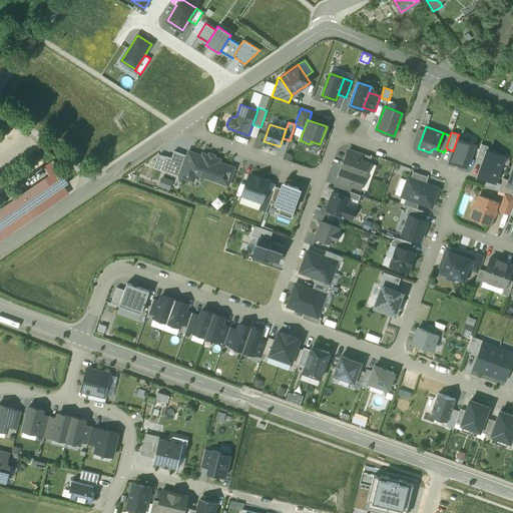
[(249,137),(247,145),(262,148),(263,142),(259,141),(259,139),(249,137)]
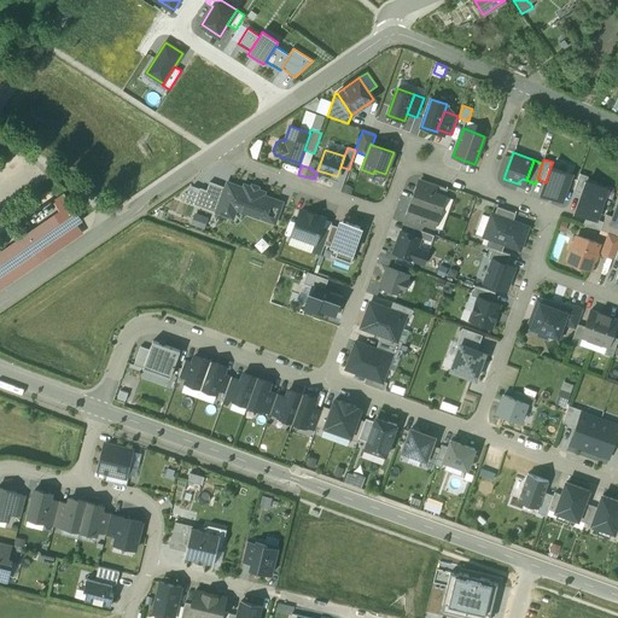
[(571,174),(551,167),(546,182),(542,193),(563,200),(571,174)]
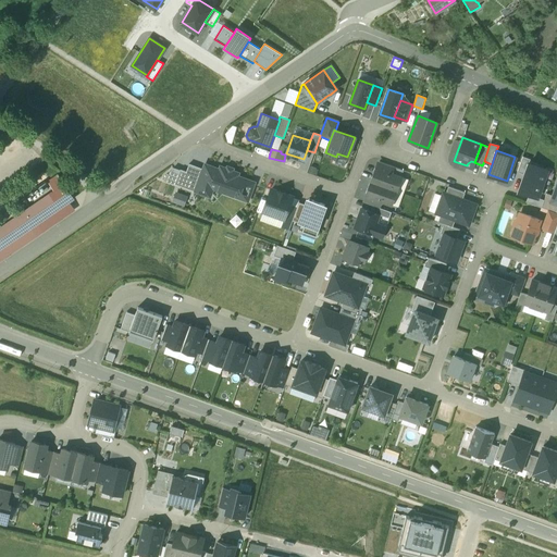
[(347,157),(337,153),(336,157),(334,162),(344,166),(347,157)]
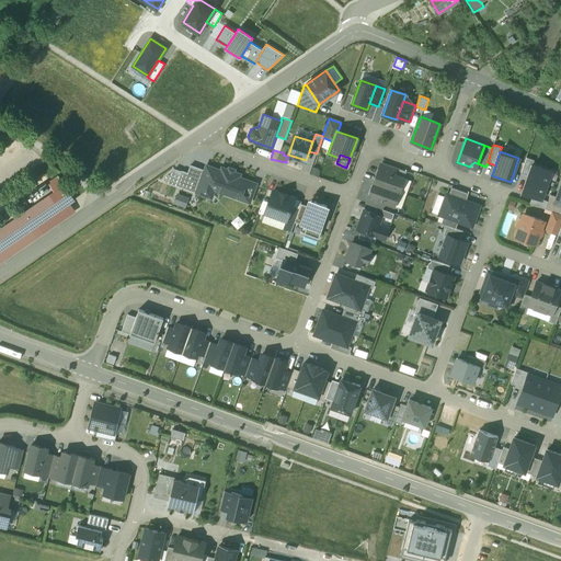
[(522,172),(528,174),(533,162),(534,163),(535,160),(527,157),(522,172)]
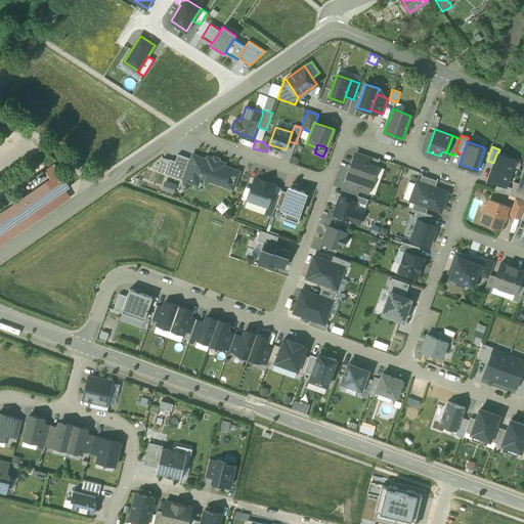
[(370,157),(357,151),(354,159),(368,163),(370,157)]
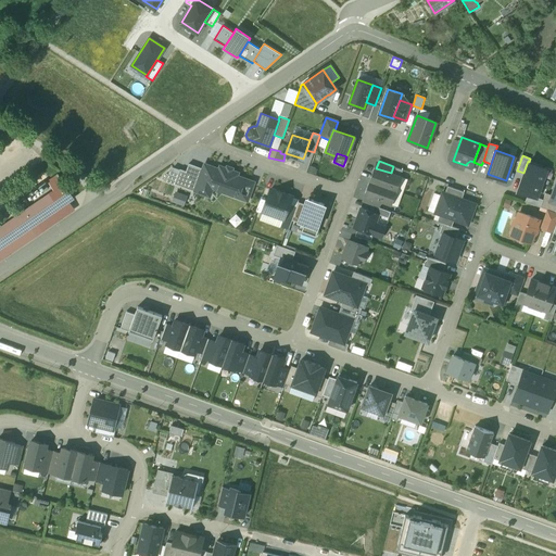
[(529,162),(528,161),(523,173),(517,190),(527,194),(538,198),(548,168),(529,162)]
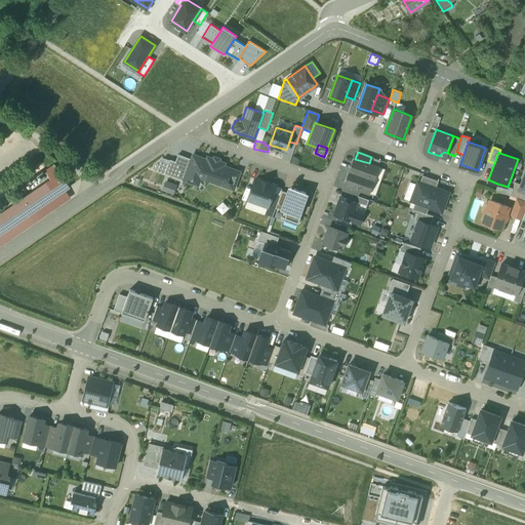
[(192,159),(178,154),(175,161),(170,159),(165,172),(184,179),(192,159)]
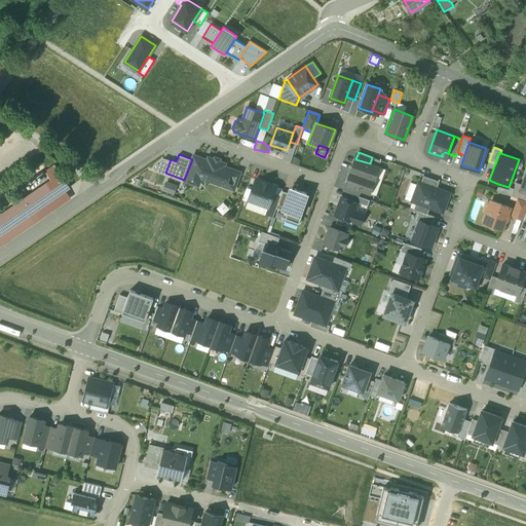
[(225,163),(208,157),(207,160),(193,155),(192,159),(184,180),(198,185),(200,178),(233,189),(240,172),(224,166),(225,163)]
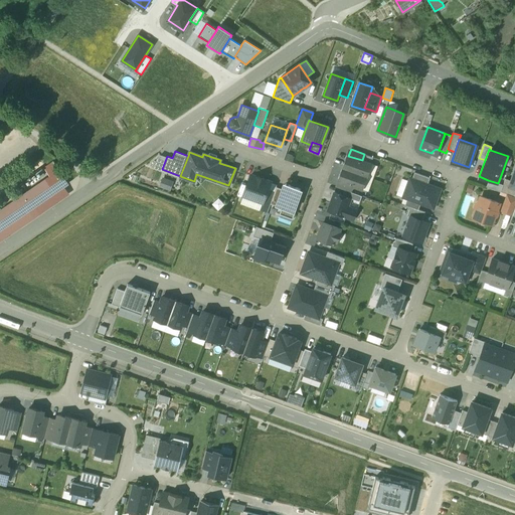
[(348,156),(347,155),(343,168),(366,176),(370,164),(362,160),(348,156)]
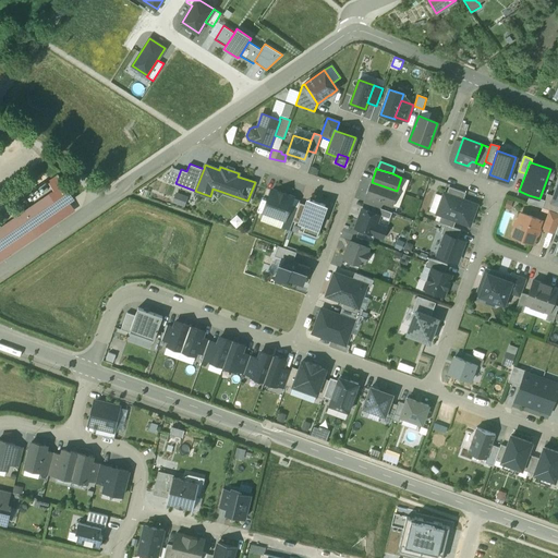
[(45,182),(51,192),(63,184),(57,174),(45,182)]
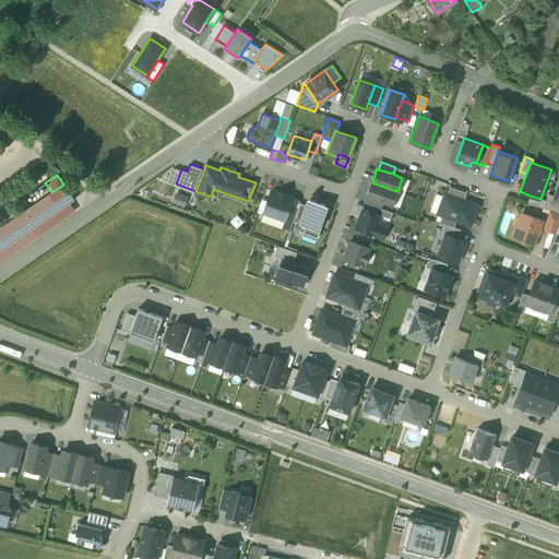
[(51,192),(45,182),(23,198),(30,207),(51,192)]
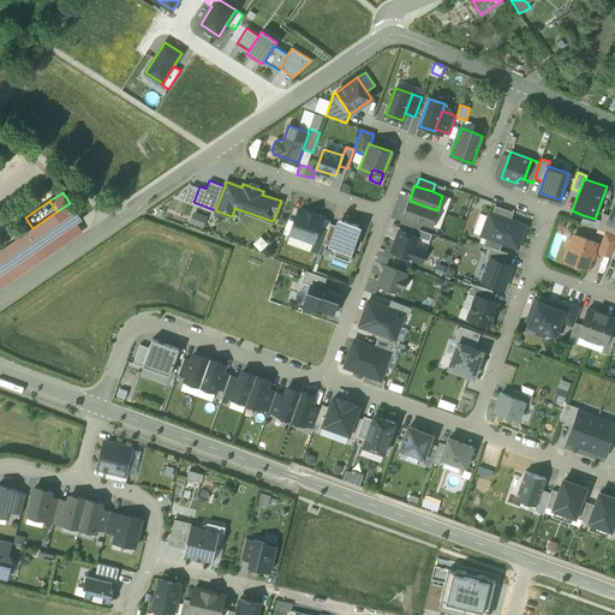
[(437,210),(410,201),(404,215),(405,216),(422,222),(431,226),(437,210)]
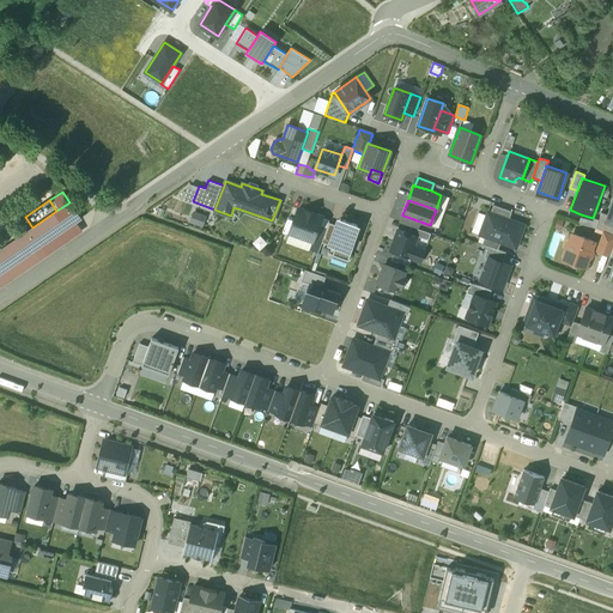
[(80,219),(70,202),(56,211),(32,228),(0,249),(0,285),(82,230),(76,222),(80,219)]
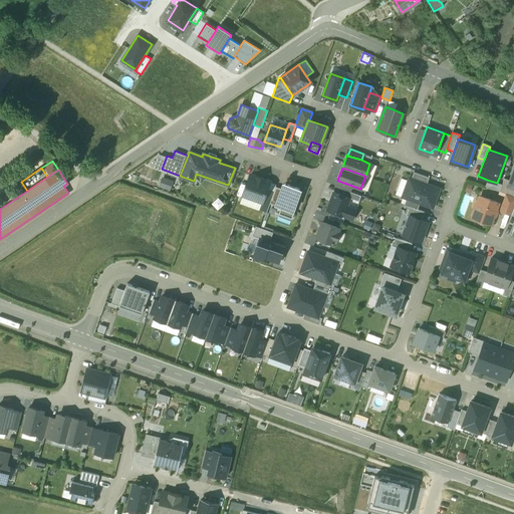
[(429,178),(414,172),(412,179),(427,184),(429,178)]
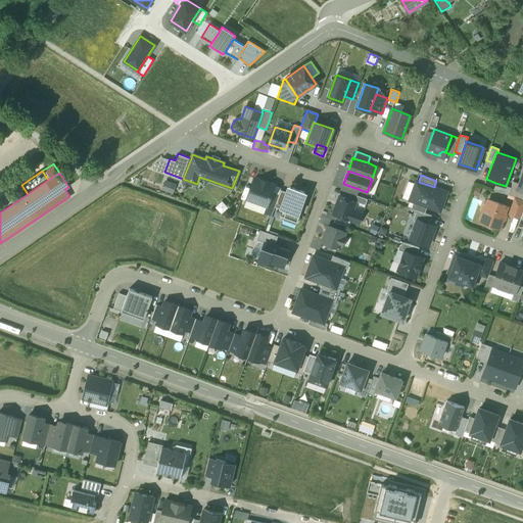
[(268,181),(262,179),(262,180),(254,178),(246,199),(266,206),(267,205),(272,192),(275,185),(268,182),(268,181)]
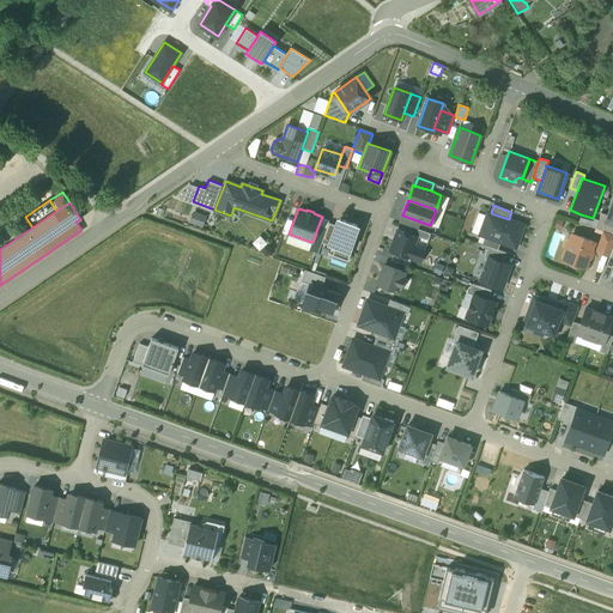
[(491,213),(487,212),(486,217),(479,235),(485,236),(501,242),(516,248),(519,241),(516,237),(519,234),(521,232),(523,225),(509,219),(491,213)]
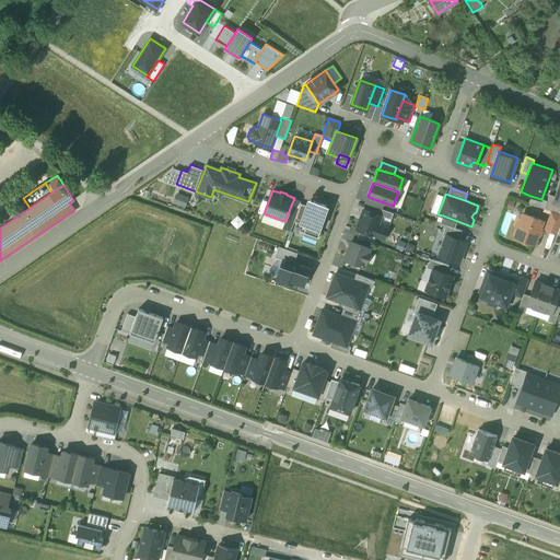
[(187,198),(177,195),(174,202),(184,206),(187,198)]
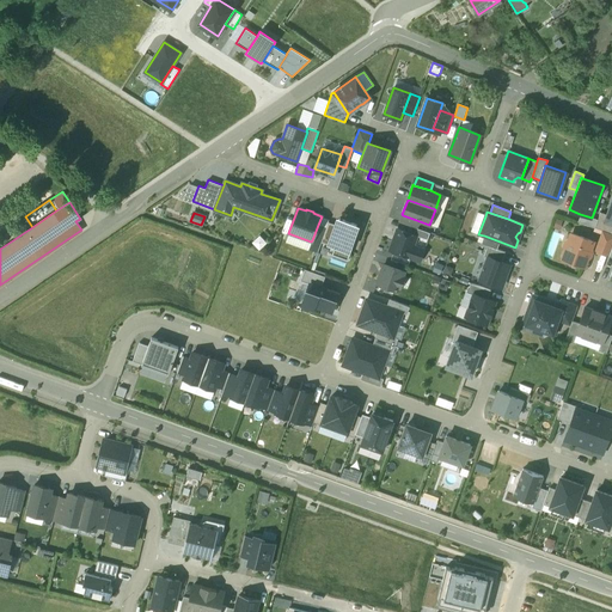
[(485,216),(477,213),(471,231),(478,234),(485,216)]
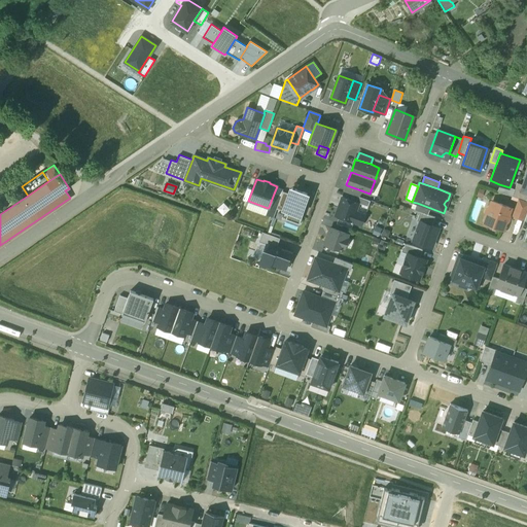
[(520,199),(526,202),(526,199),(526,194),(520,191),(523,185),(517,183),(515,189),(513,197),(520,199)]
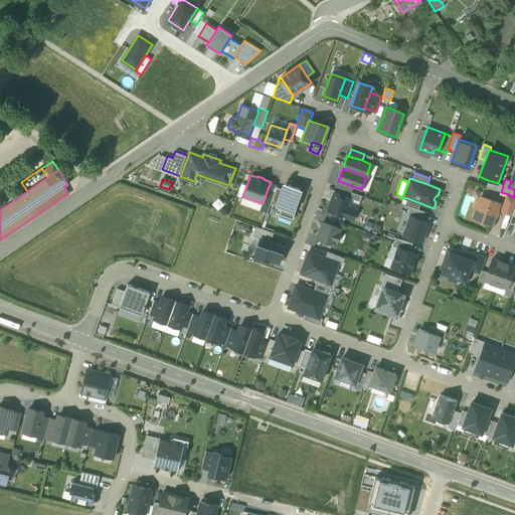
[(498,183),(488,180),(486,187),(501,192),(503,185),(498,183)]
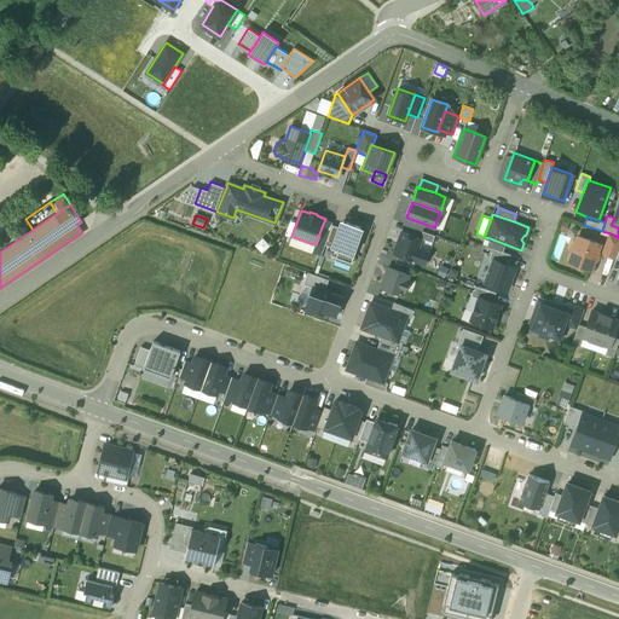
[(424,224),(408,218),(405,225),(415,229),(421,231),(424,224)]
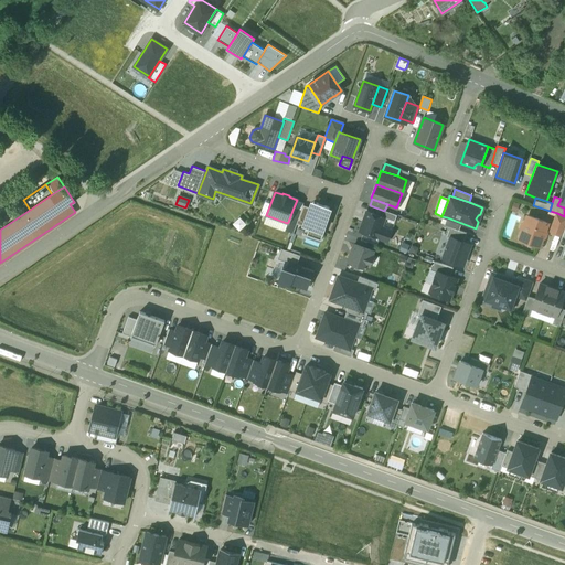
[(329,208),(313,201),(311,208),(305,226),(309,227),(320,232),(328,210),(329,208)]
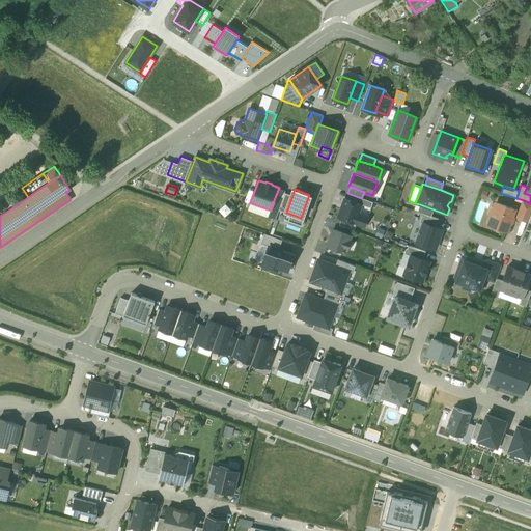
[(292,195),(284,193),(282,197),(283,198),(278,210),(286,213),(292,195)]
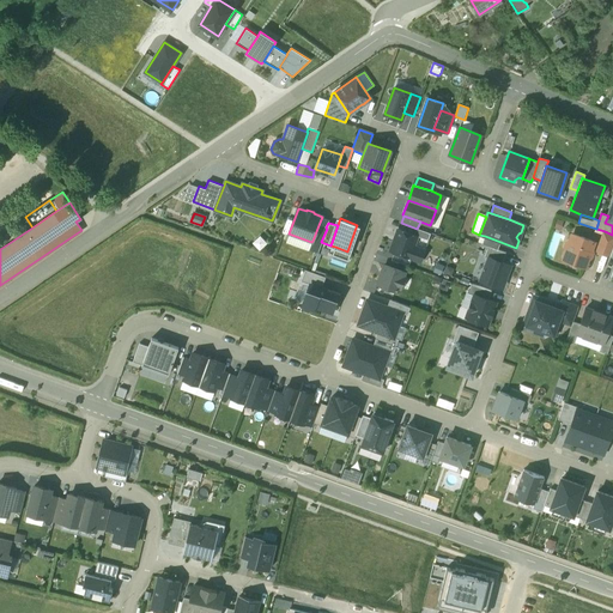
[(326,228),(319,225),(313,241),(311,242),(309,249),(317,253),(321,242),(327,229),(326,228)]
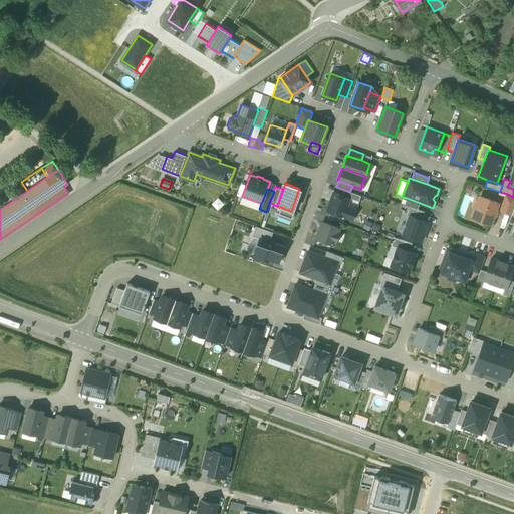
[(349,192),(344,190),(342,195),(350,198),(358,201),(360,196),(349,192)]
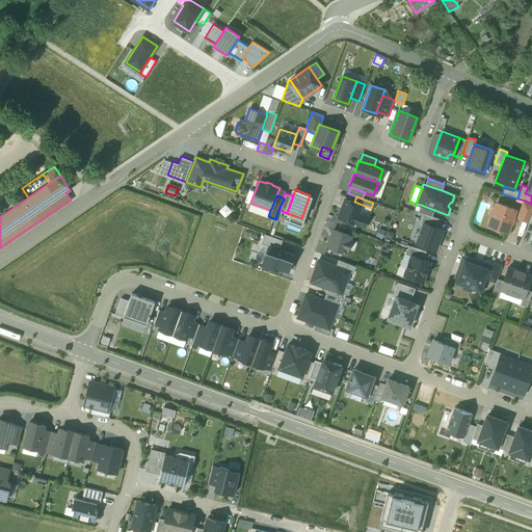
[(301,218),(291,214),(288,221),(302,225),(312,198),(309,197),(301,218)]
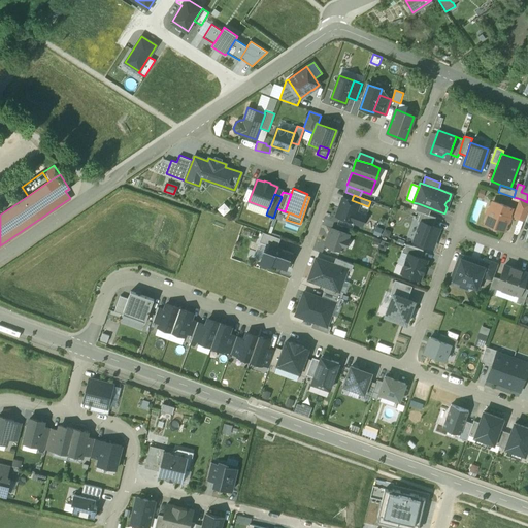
[(352,200),(342,197),(335,216),(353,222),(360,203),(352,200)]
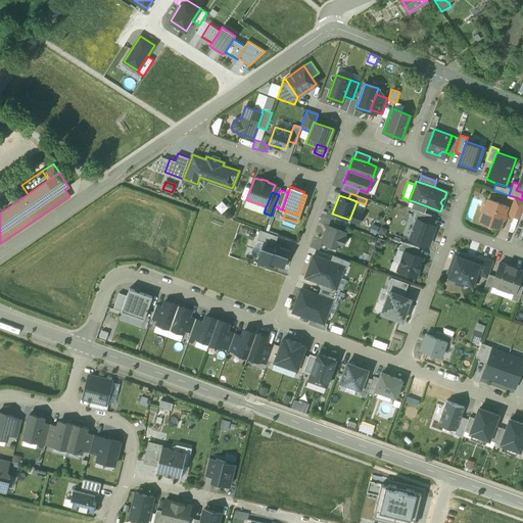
[(522,199),(522,200),(516,197),(513,204),(515,205),(512,215),(520,218),(522,209),(522,199)]
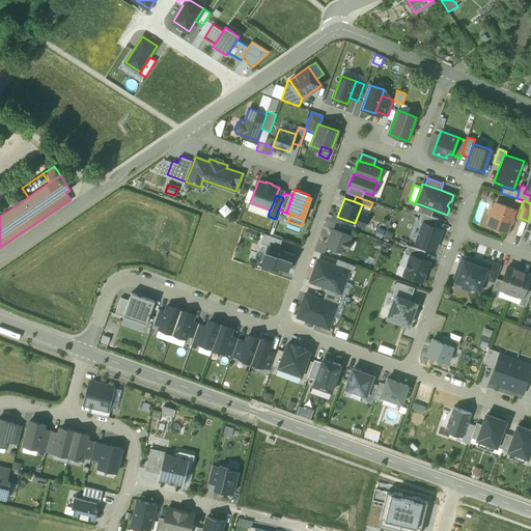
[(513,210),(496,203),(494,211),(493,211),(491,211),(490,214),(491,216),(492,216),(488,223),(506,229),(513,210)]
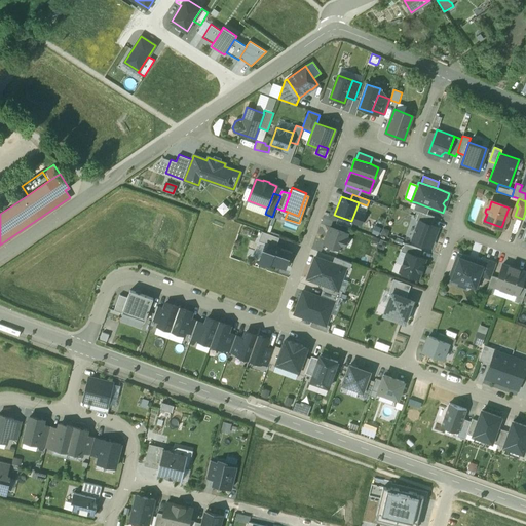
[(429,208),(416,202),(413,210),(419,212),(426,215),(427,214),(429,208)]
